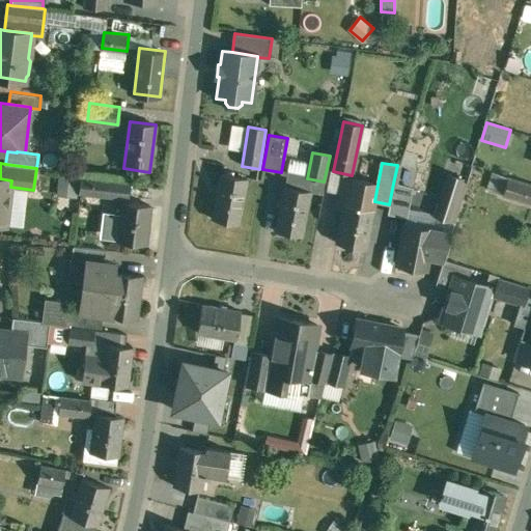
[(78,175),(60,174),(58,195),(75,196),(78,175)]
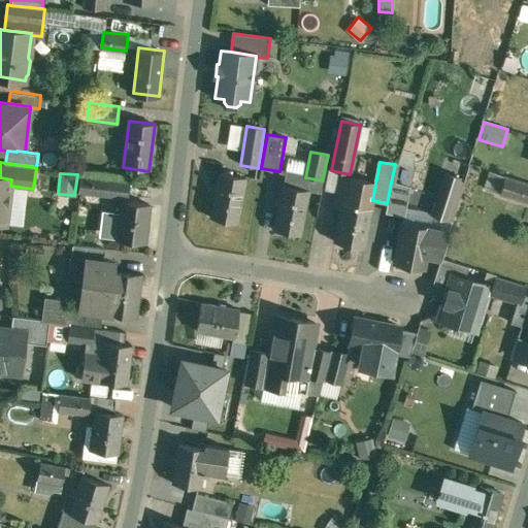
[(245,178),(221,173),(211,218),(236,223),(245,178)]
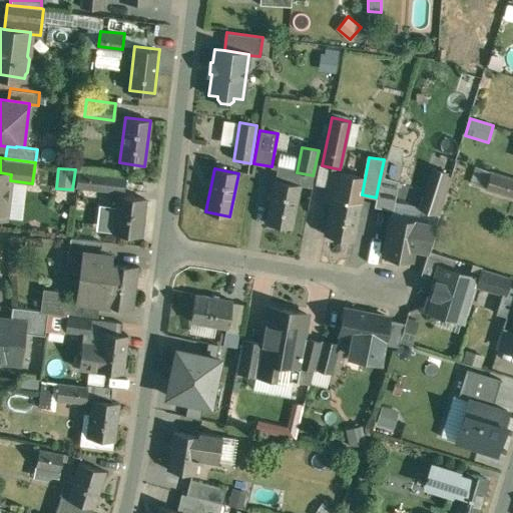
[(447,173),(434,169),(421,209),(434,213),(447,173)]
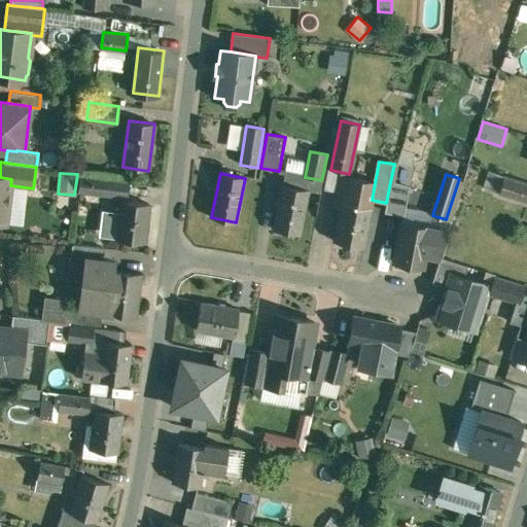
[(108,178),(81,175),(79,191),(106,196),(108,178)]
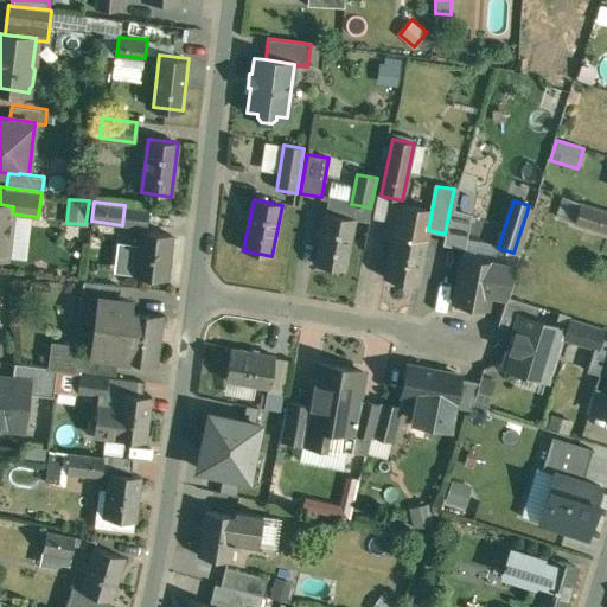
[(0,204),(0,256),(7,257),(12,213),(13,206),(0,204)]
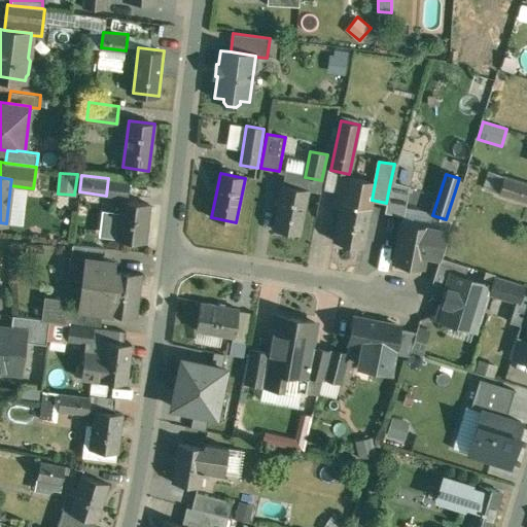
[(375,183),(348,178),(347,179),(342,178),(336,204),(342,205),(335,242),(362,247),(372,200),(375,183)]
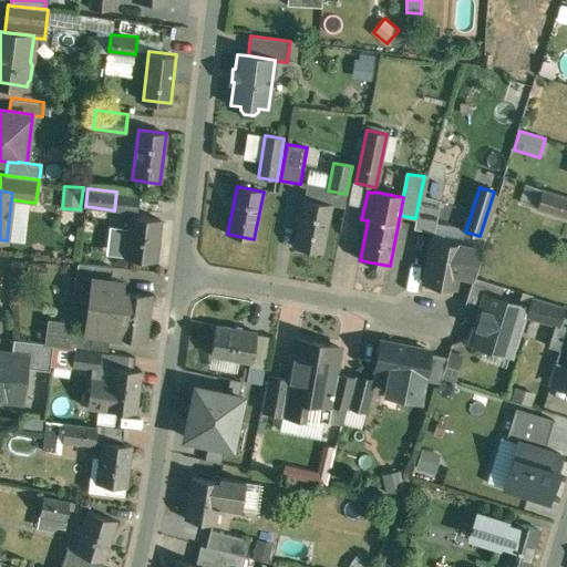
[(566,199),(545,193),(539,210),(566,219),(566,199)]
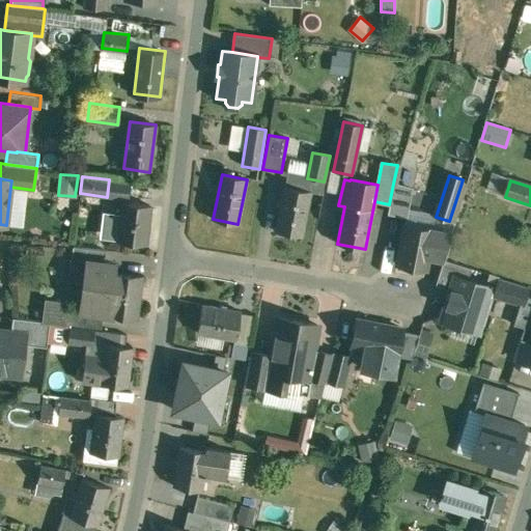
[(388,213),(406,217),(412,187),(393,184),(389,204),(388,213)]
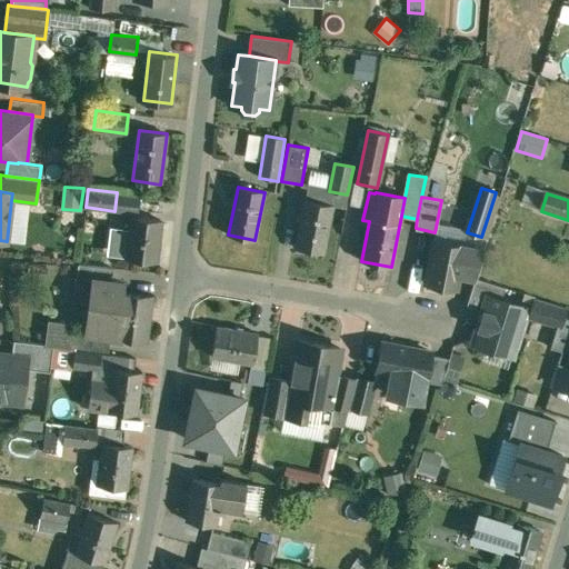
[(332,206),(306,200),(297,248),(323,253),(332,206)]
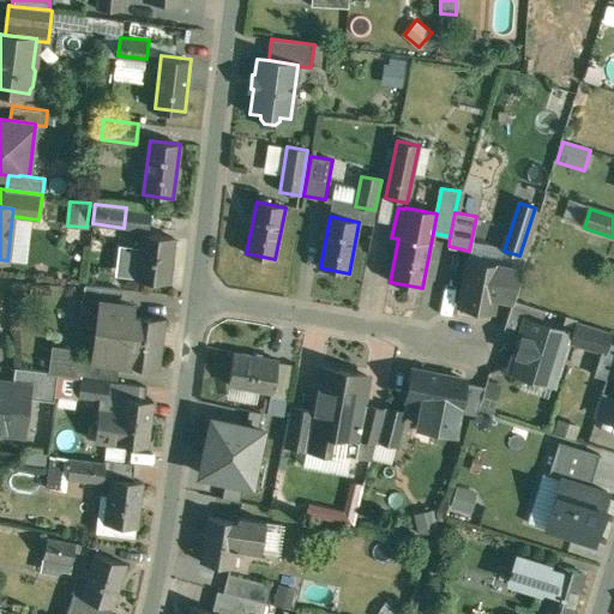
[(174,238),(143,233),(137,278),(169,283),(174,238)]
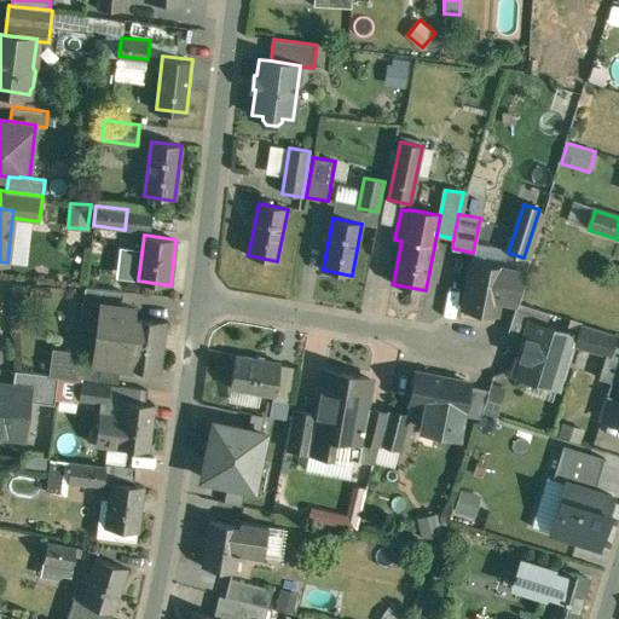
[(524,258),(508,253),(503,268),(504,268),(499,298),(518,301),(531,260),(524,258)]
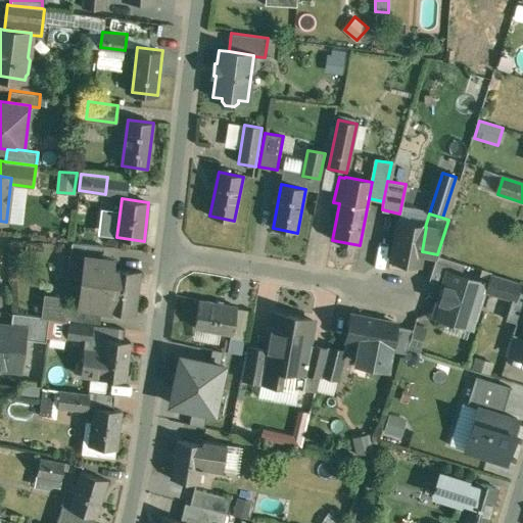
[(425,227),(399,223),(392,260),(419,266),(422,251),(426,227),(425,227)]
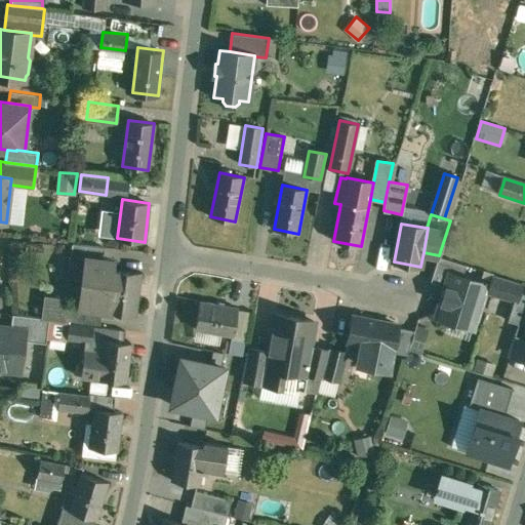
[(106,247),(73,243),(71,255),(84,257),(85,256),(104,258),(106,247)]
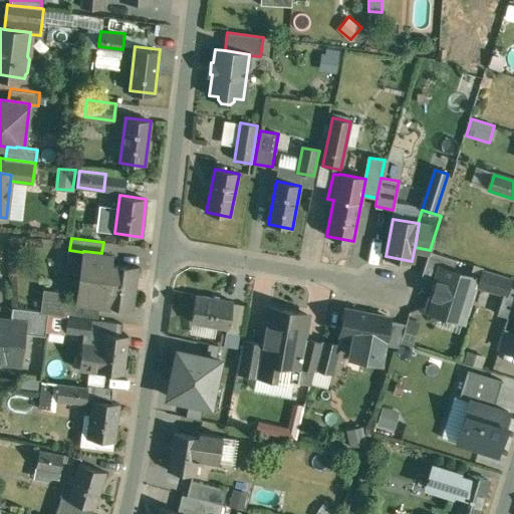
[(101,253),(83,251),(82,252),(77,296),(77,299),(100,302),(134,306),(139,266),(112,263),(113,255),(101,253)]
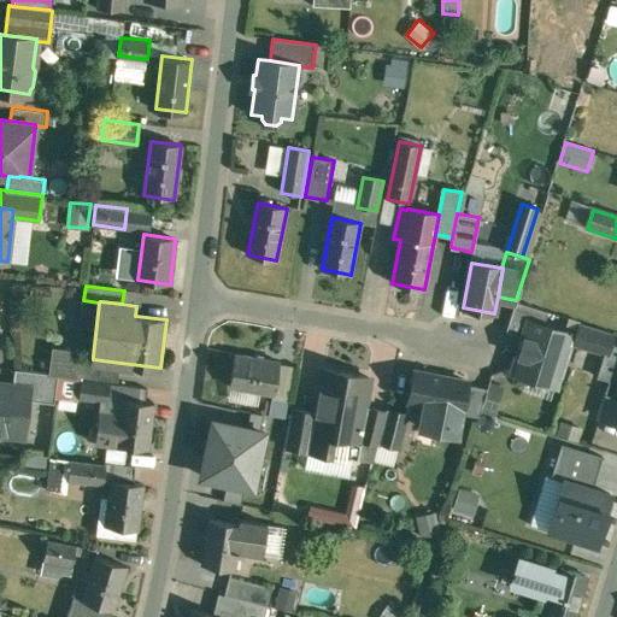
[(548,311),(516,301),(506,331),(526,338),(530,322),(544,325),(548,311)]
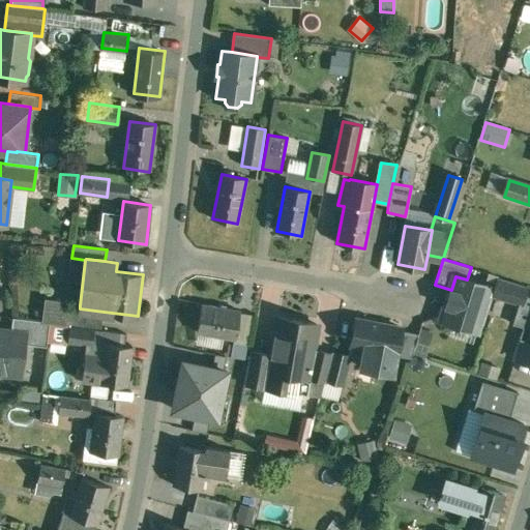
[(467,280),(455,276),(451,290),(442,320),(477,331),(491,287),(467,280)]
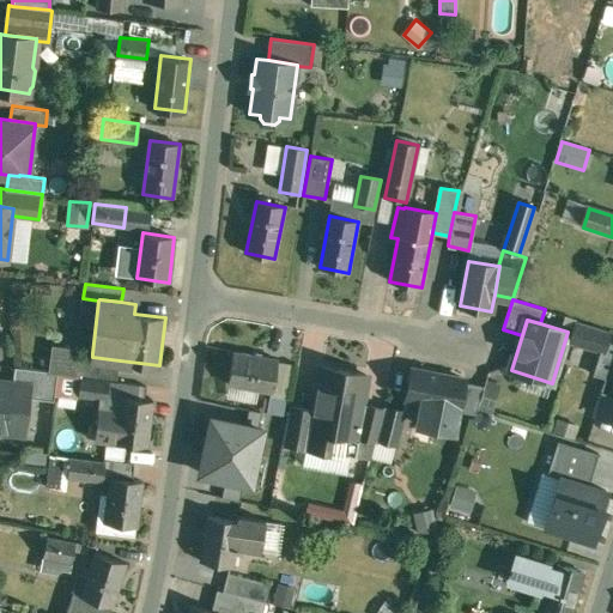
[(588,326),(576,322),(570,343),(582,347),(588,326)]
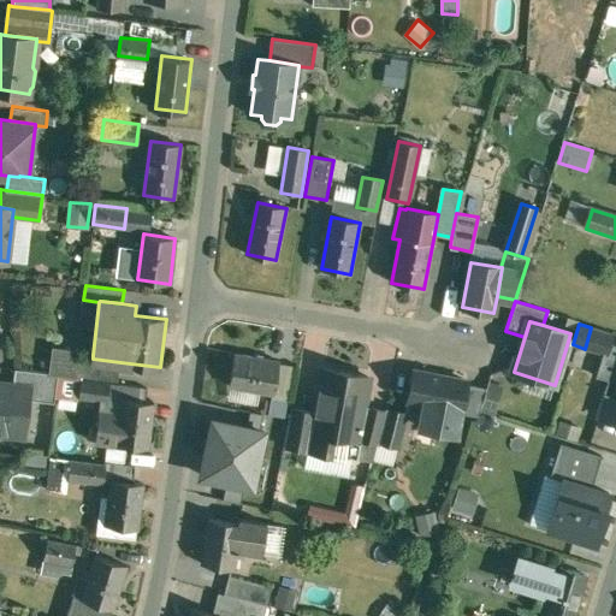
[(614,335),(591,327),(585,349),(604,355),(608,355),(611,343),(614,335)]
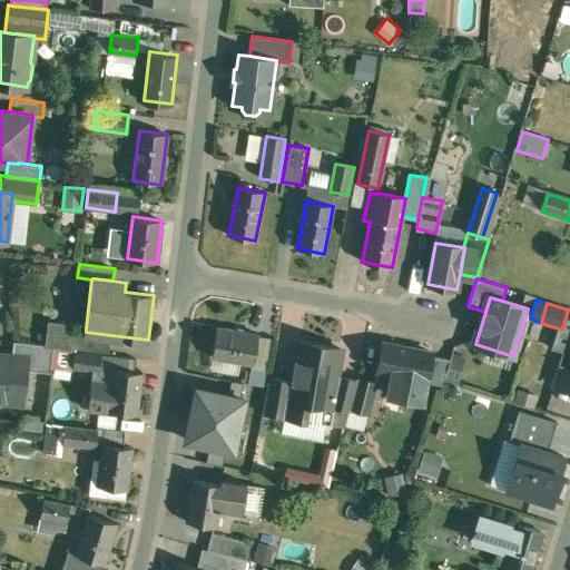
[(569,318),(566,317),(562,328),(559,328),(552,349),(563,351),(553,384),(569,389),(569,318)]
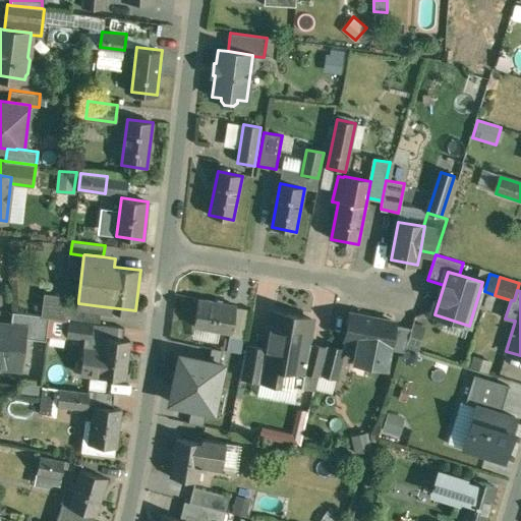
[(63,317),(66,296),(44,294),(42,315),(49,316),(63,317)]
